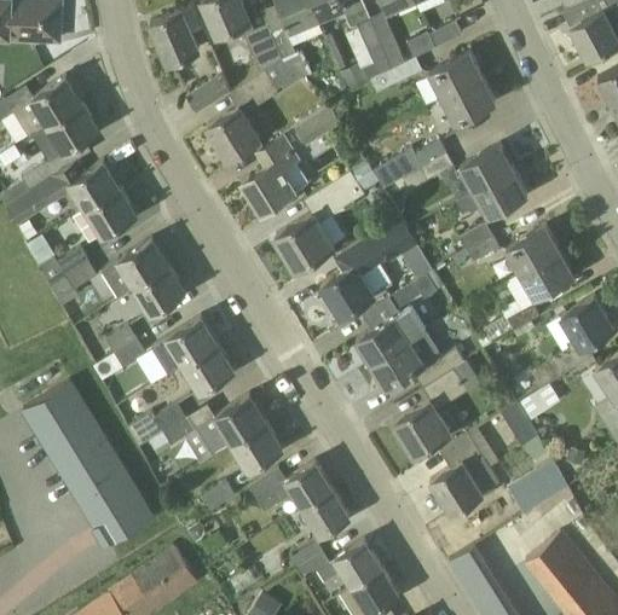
[(0,39),(57,41),(58,0),(0,0),(0,39)]
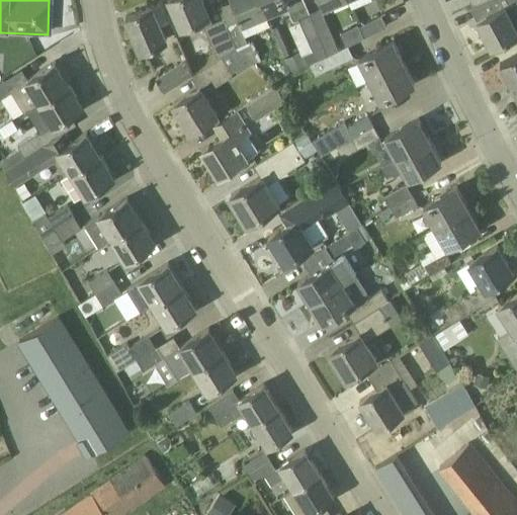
[(227,25),(224,18),(211,23),(200,0),(167,0),(181,29),(200,21),(218,61),(237,49),(227,25)]
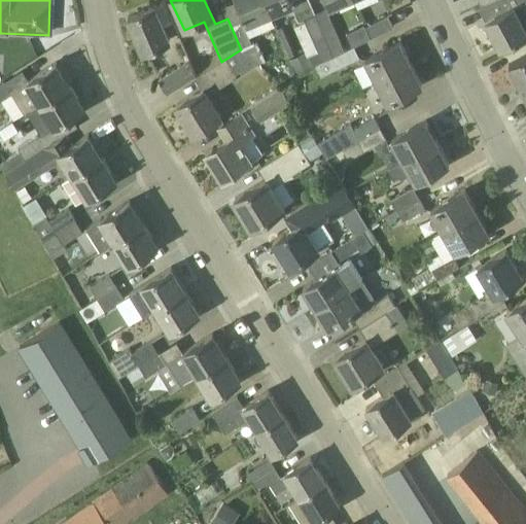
[(237,0),(238,2),(249,26),(245,28),(242,21),(231,26),(241,49),(257,65),(264,62),(253,36),(275,28),(271,16),(263,0),(237,0)]
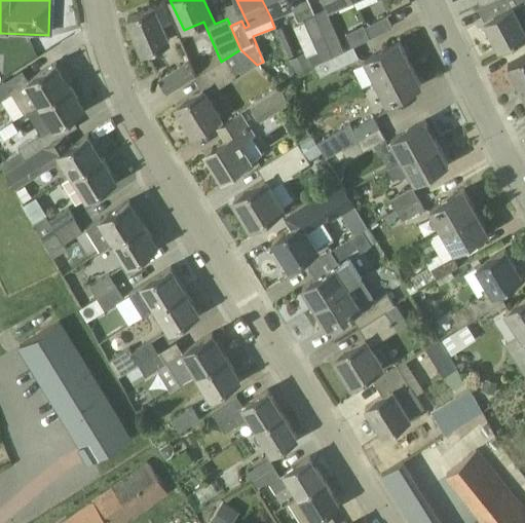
[(302,21),(304,24),(316,53),(321,63),(332,58),(313,14),(306,0),(294,0),(289,2),(288,0),(262,0),(270,16),(290,7),(296,23),(302,21)]
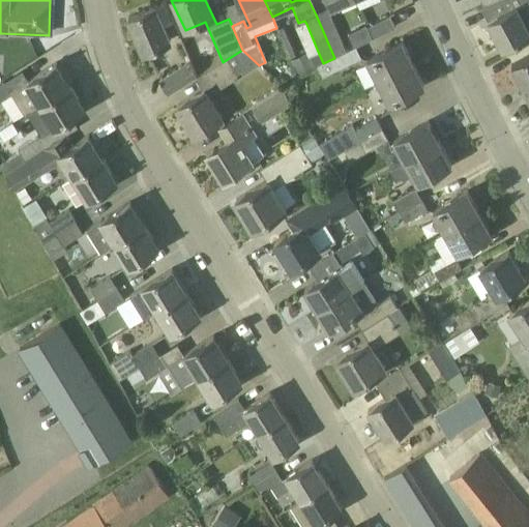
[(327,0),(332,9),(352,0),(327,0)]
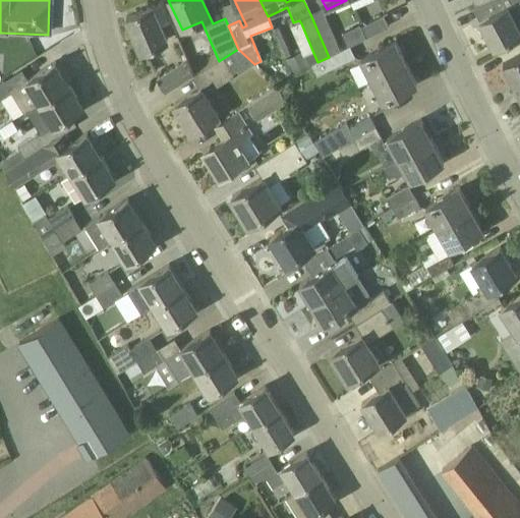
[(499,0),(471,0),(474,7),(475,9),(499,0)]
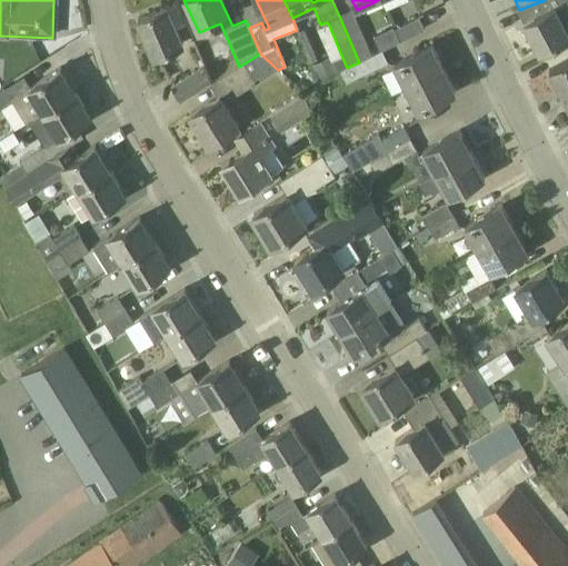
[(567,20),(567,0),(545,0),(519,10),(518,8),(515,9),(516,10),(524,25),(524,26),(539,55),(567,38),(567,35),(561,23),(567,20)]
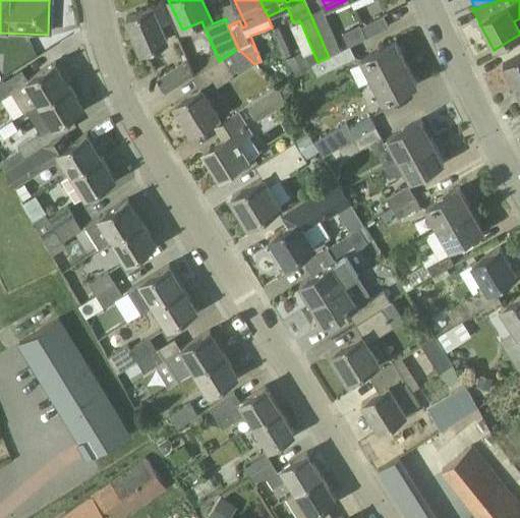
[(160,25),(170,21),(162,3),(126,19),(140,53),(167,42),(160,25)]
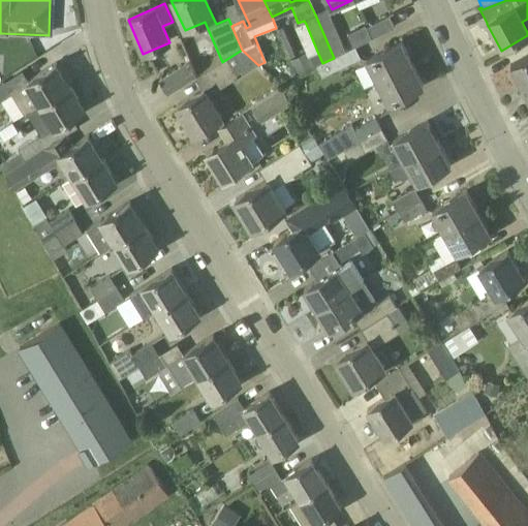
[(334,58),(345,53),(325,10),(315,14),(334,58)]
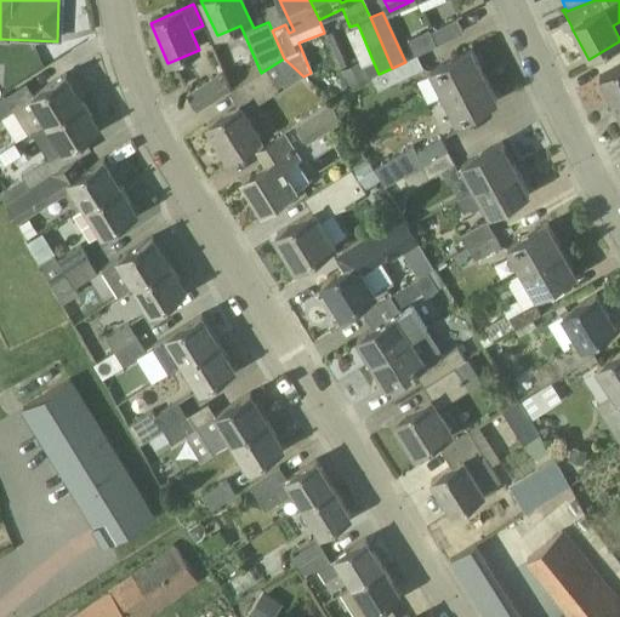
[(462,34),(456,21),(430,34),(436,46),(462,34)]
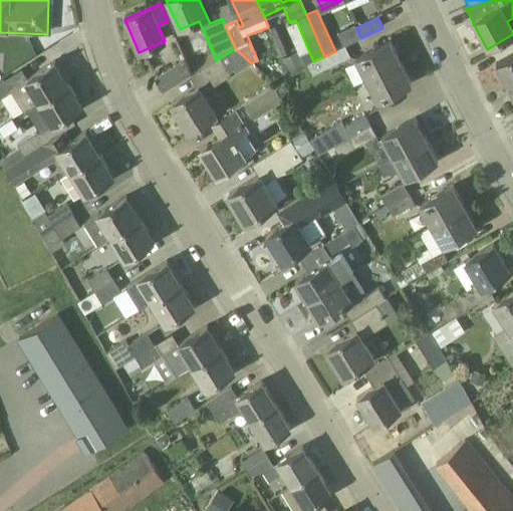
[(401,63),(390,42),(355,59),(366,81),(401,63)]
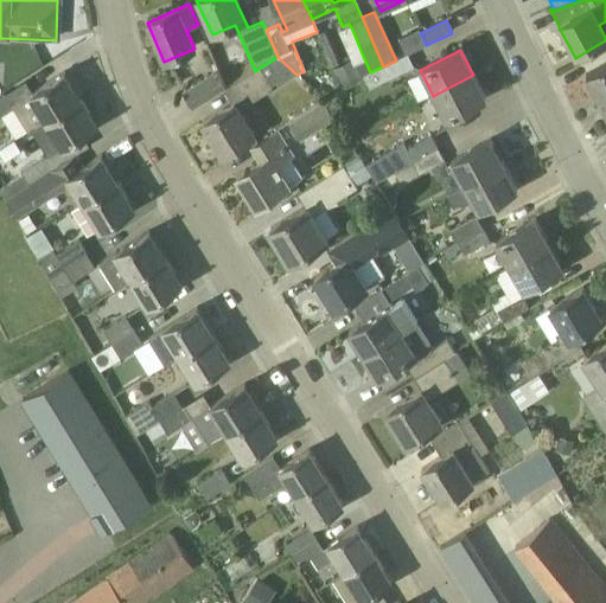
[(396,61),(383,66),(370,72),(362,77),(368,90),(413,68),(407,55),(396,61)]
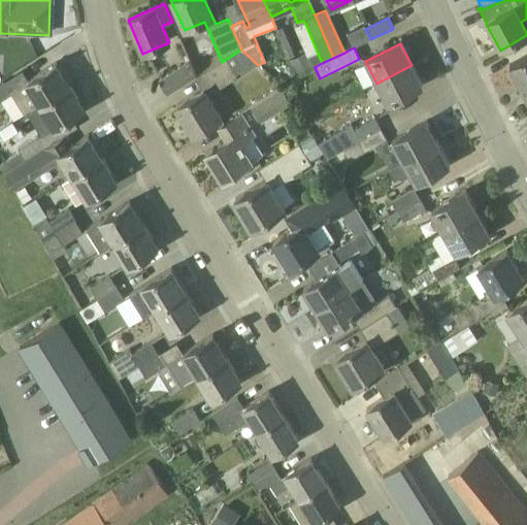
[(222,63),(196,78),(195,79),(202,91),(176,107),(194,135),(222,118),(208,96),(238,77),(258,65),(241,50),(222,62),(222,63)]
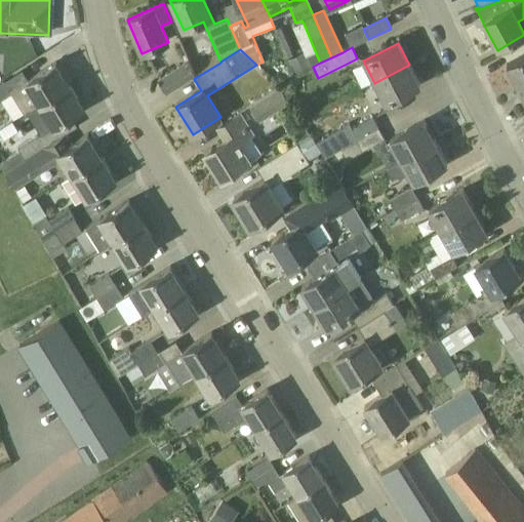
[(304,53),(289,61),(296,76),(311,69),(304,53)]
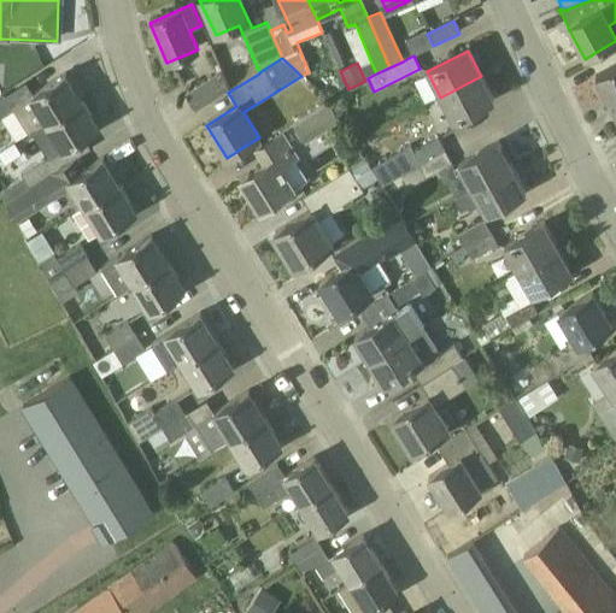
[(615,66),(594,78),(609,105),(615,101),(615,66)]
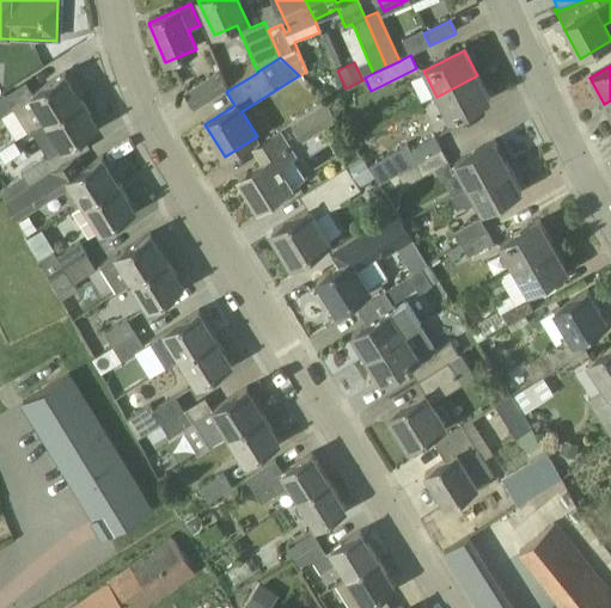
[(225,91),(226,92),(227,91),(220,71),(184,93),(195,110),(225,91)]
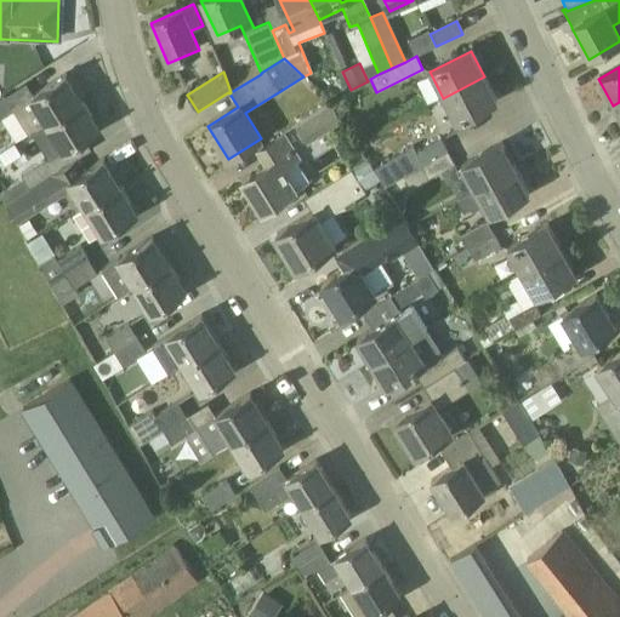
[(32,100),(12,112),(28,135),(30,133),(32,135),(46,125),(81,103),(66,76),(30,98),(32,100)]
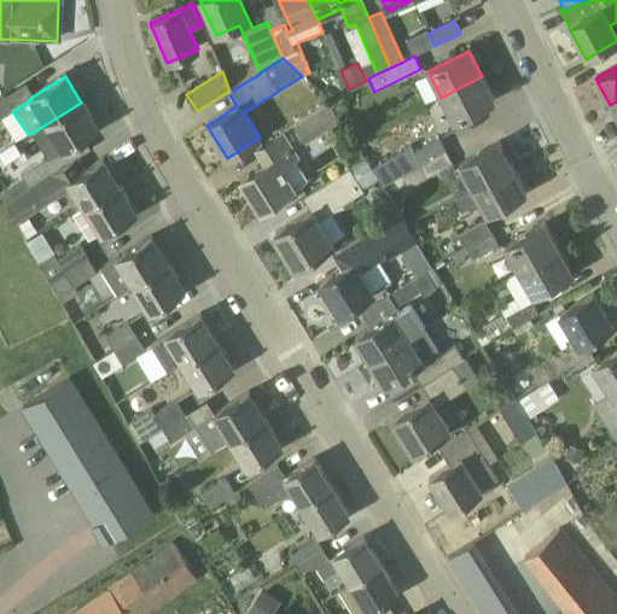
[(482,76),(441,98),(453,122),(494,101),(482,76)]
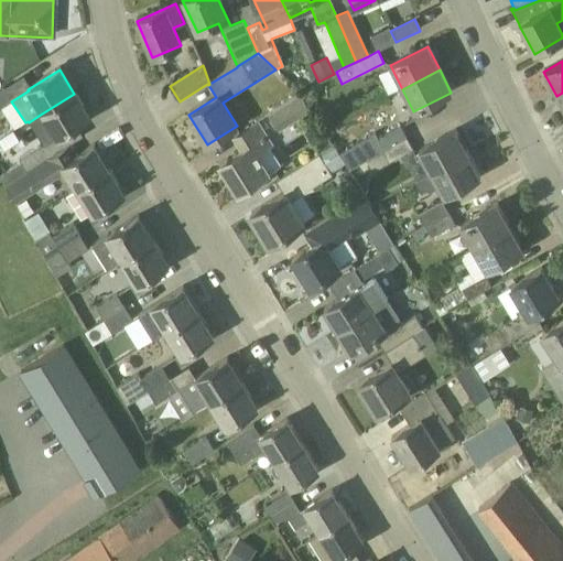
[(315,83),(316,77),(314,73),(309,71),(304,74),(303,78),(305,83),(310,85),(315,83)]
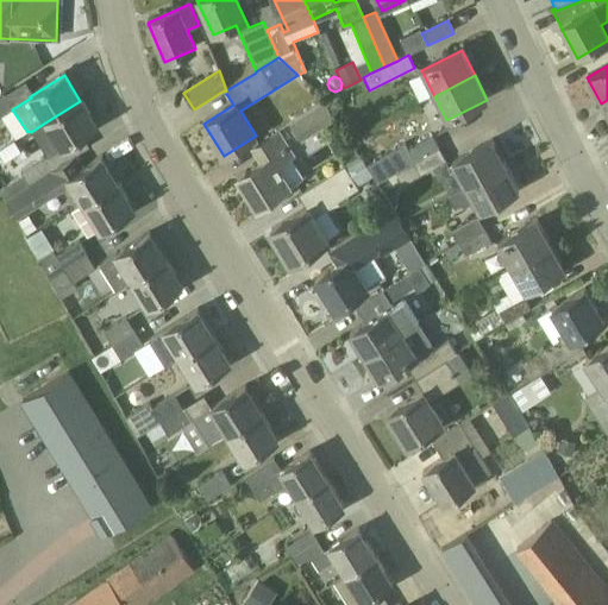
[(0,117),(12,109),(4,96),(0,99),(0,117)]
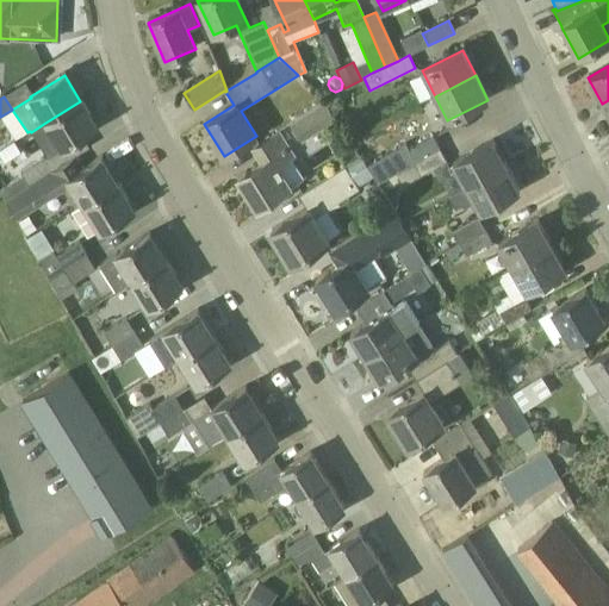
[(80,101),(45,123),(62,149),(97,127),(80,101)]
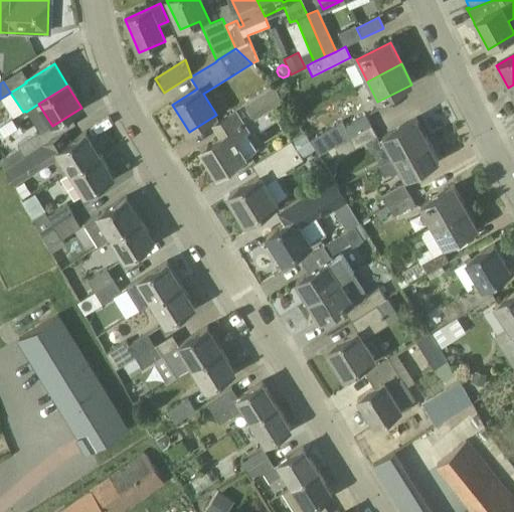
[(284,103),(274,87),(244,107),(253,123),(284,103)]
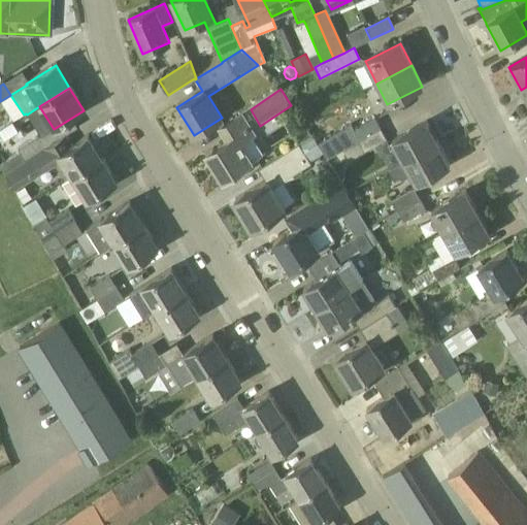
[(252,138),(253,138),(240,118),(219,131),(225,142),(205,155),(222,182),(263,156),(252,138)]
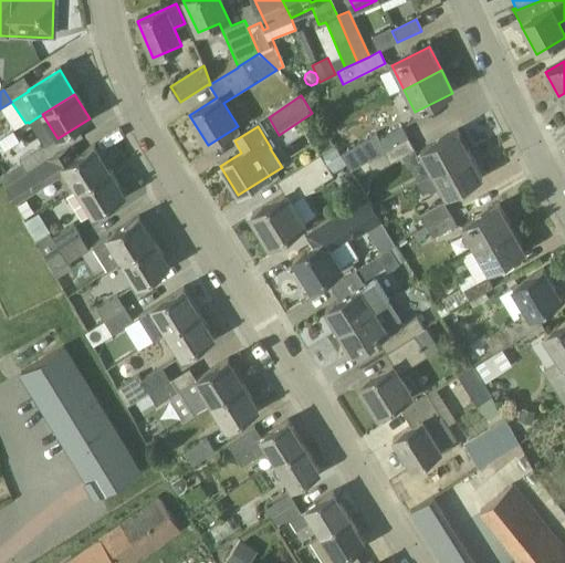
[(349,171),(367,162),(407,138),(401,127),(378,141),(375,135),(339,154),(346,166),(349,171)]
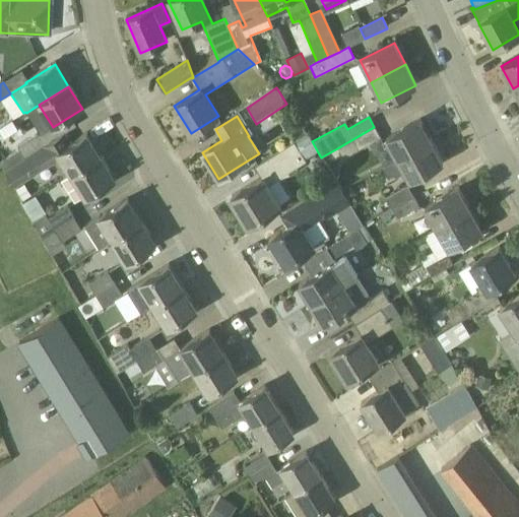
[(431,141),(419,121),(386,140),(397,159),(397,160),(431,141)]
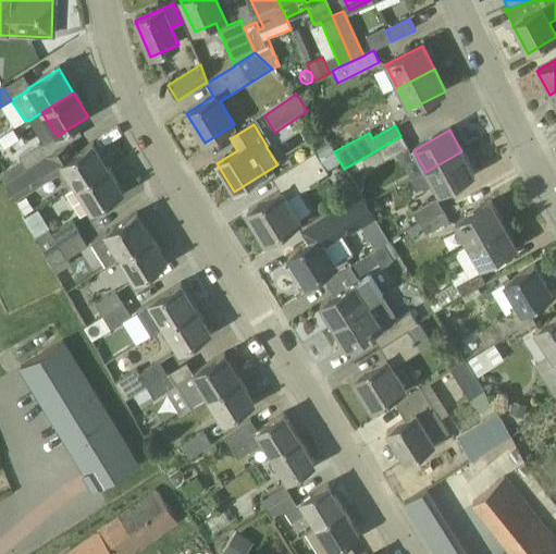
[(368,170),(407,147),(400,136),(361,159),(368,170)]
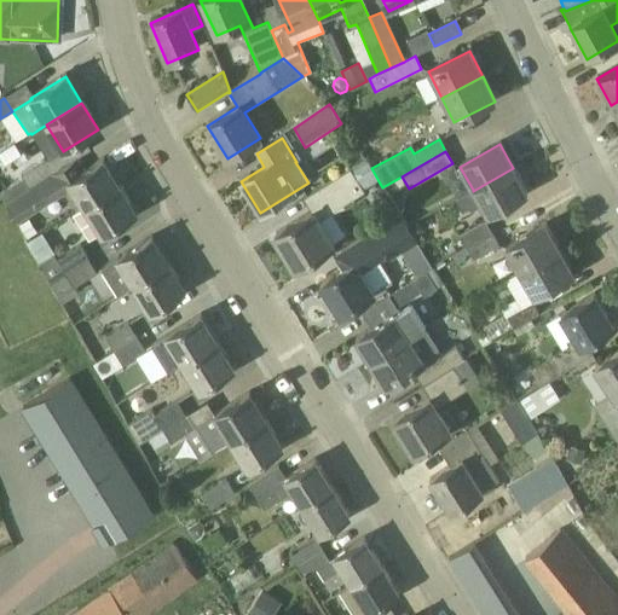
[(45,163),(44,160),(21,175),(23,179),(0,193),(5,203),(7,206),(52,175),(45,163)]
